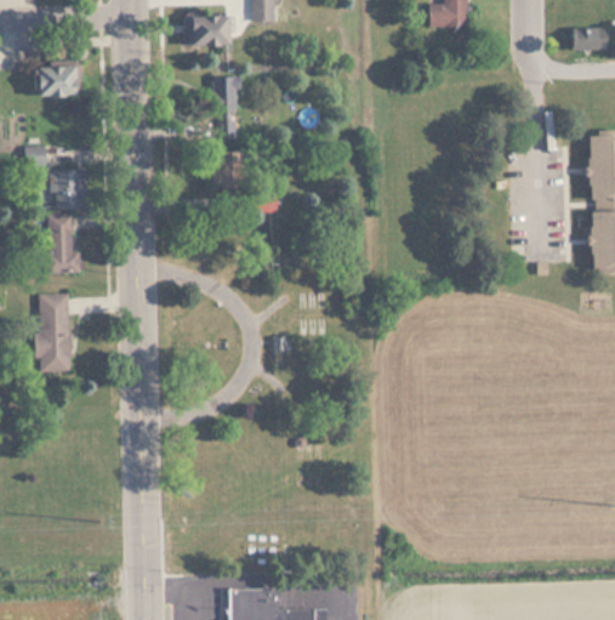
[(255,0),(255,18),(273,18),(273,0),(255,0)]
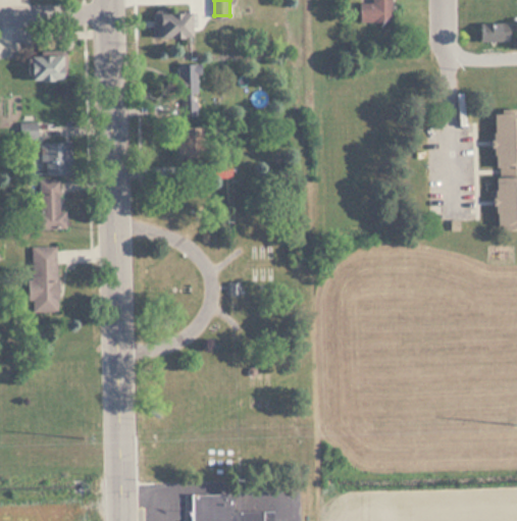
[(393,21),(393,0),(373,0),(373,3),(361,3),(361,21),(393,21)]
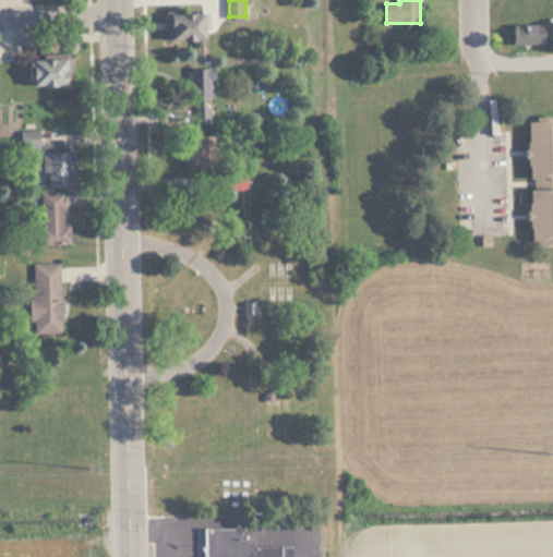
[(166,12),(166,40),(204,40),(204,12),(166,12)]
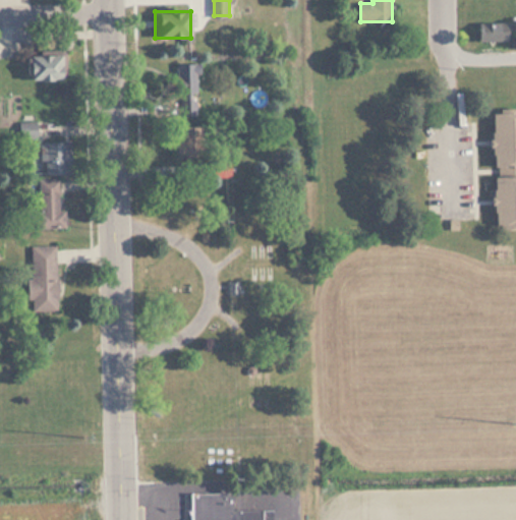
[(478,23),(478,42),(510,42),(510,23),(478,23)]
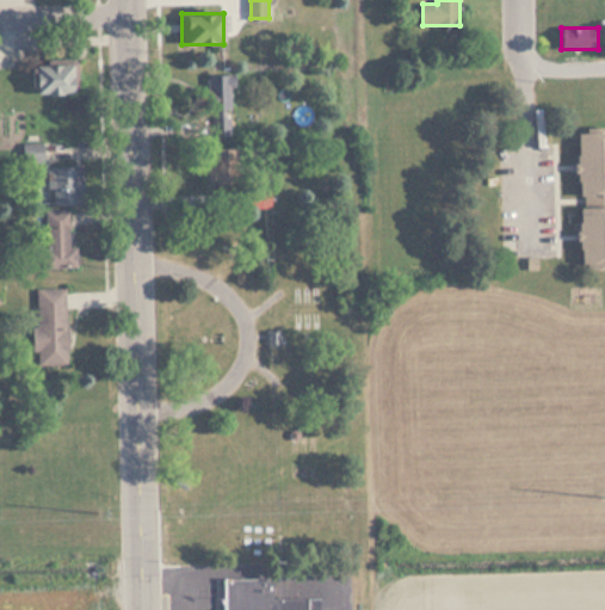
[(35,94),(79,94),(79,63),(35,63),(35,94)]
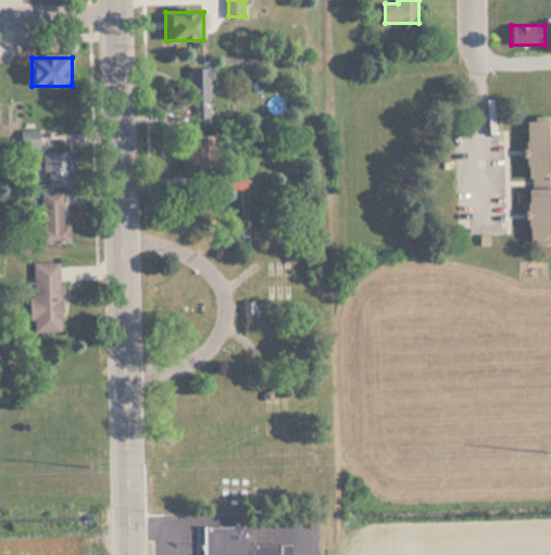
[(215,124),(214,68),(189,68),(191,124),(215,124)]
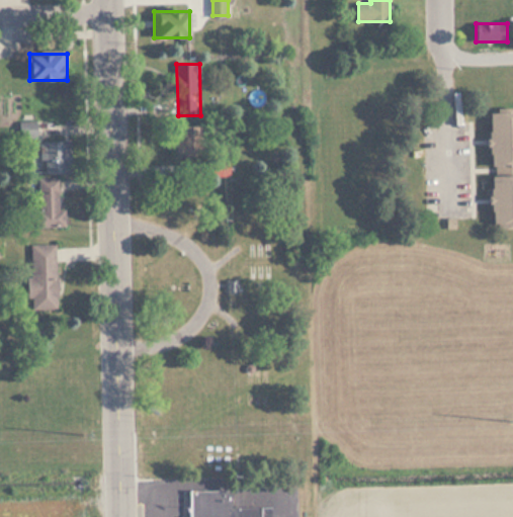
[(512,109),(490,109),(490,168),(512,167),(512,109)]
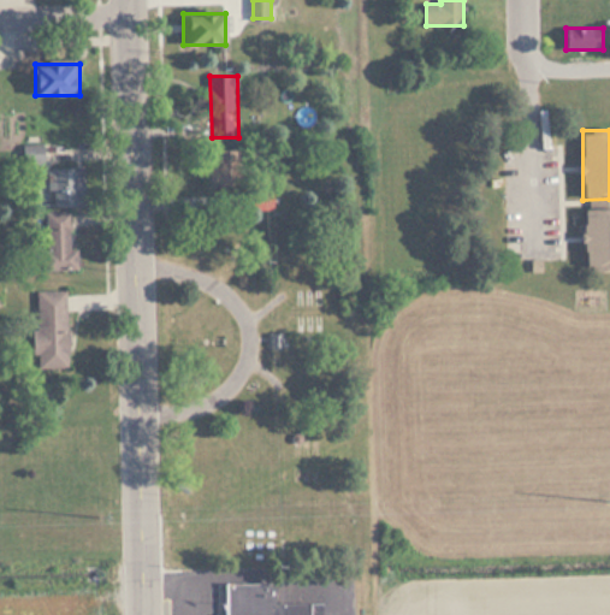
[(214,151),(214,187),(240,187),(240,151),(214,151)]
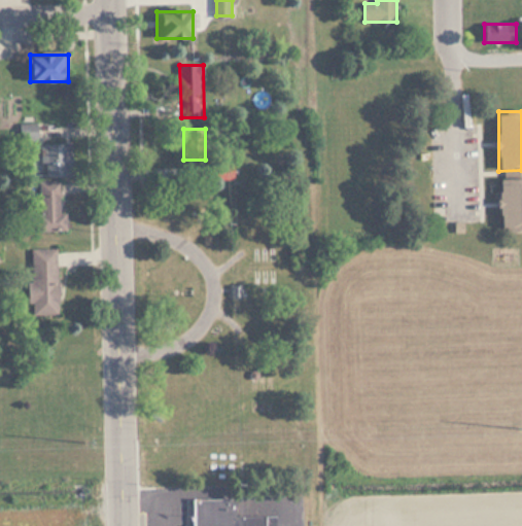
[(44,144),(44,176),(74,176),(74,144),(44,144)]
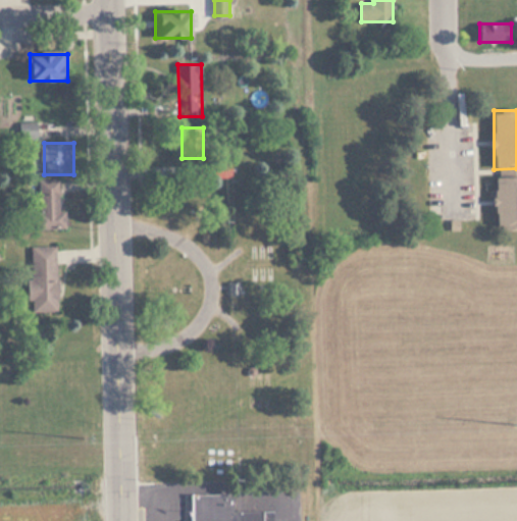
[(516,176),(496,176),(496,230),(516,230),(516,176)]
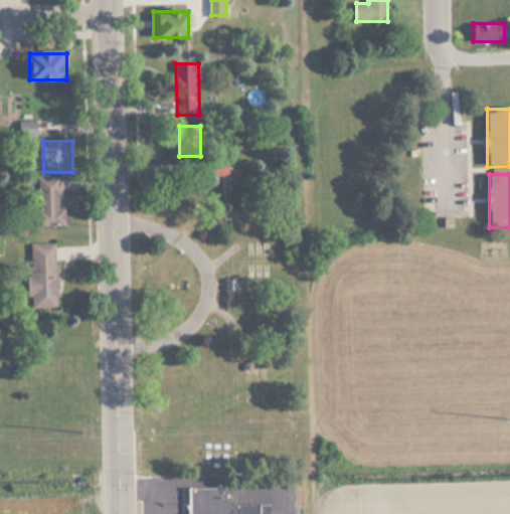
[(60,177),(39,177),(38,225),(66,226),(66,207),(60,207),(60,177)]
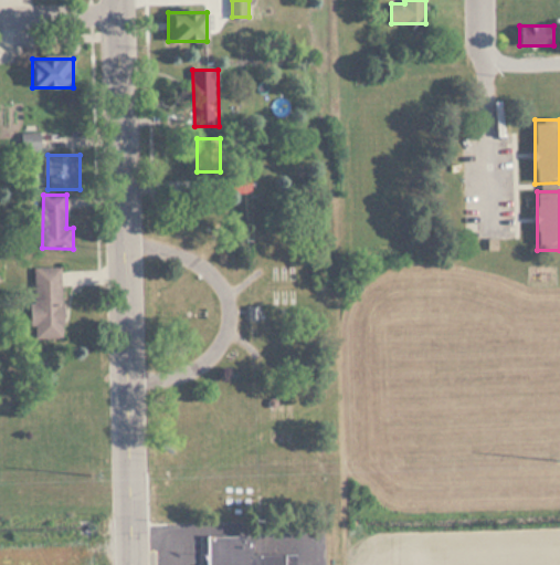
[(64,337),(64,267),(34,268),(35,337),(64,337)]
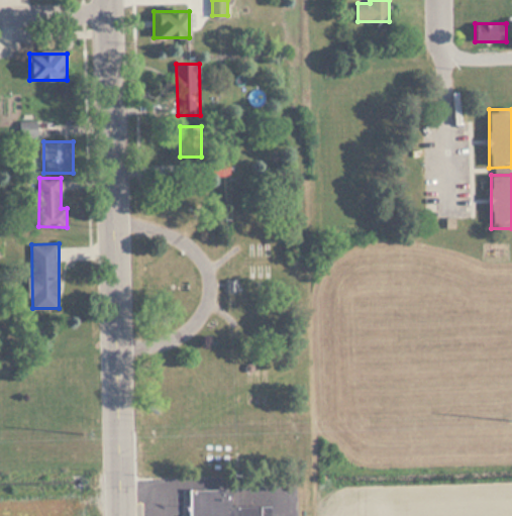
[(239,280),(227,280),(227,290),(239,290),(239,280)]
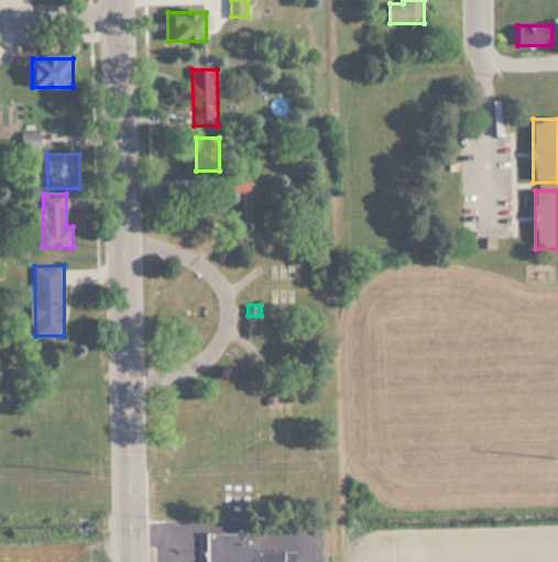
[(207,533),(207,561),(299,561),(299,552),(254,552),(254,533),(207,533)]
